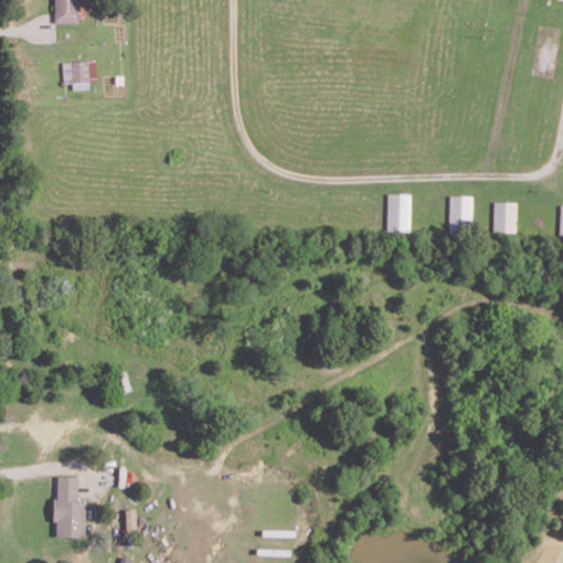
[(77,23),(77,0),(54,0),(54,23),(77,23)]
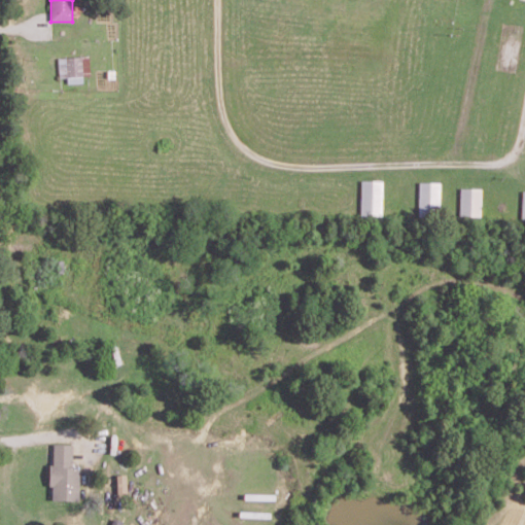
[(58,58),(59,77),(66,76),(67,83),(84,82),(83,75),(90,74),(89,56),(58,58)]
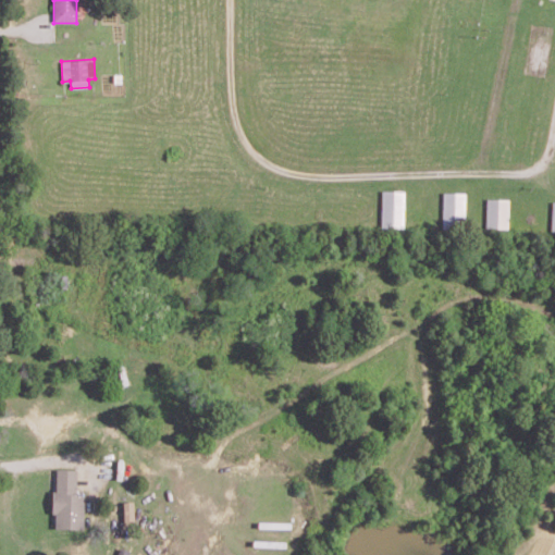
[(406,192),(383,192),(382,227),(405,229),(406,192)]
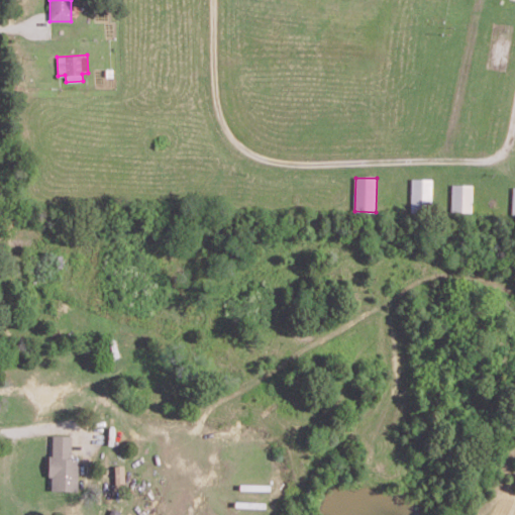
[(412,212),(432,213),(432,180),(412,179),(412,212)]
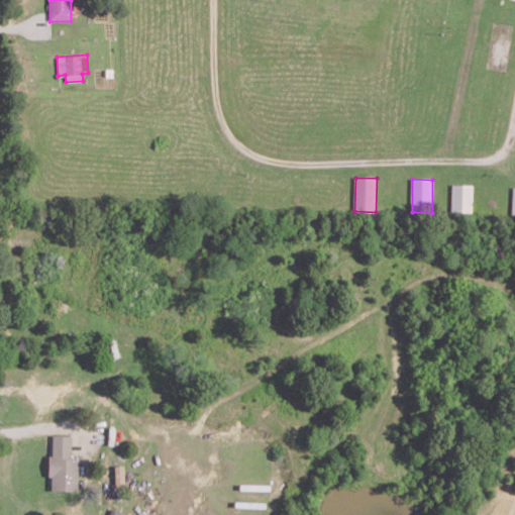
[(473,212),(474,186),(452,185),(451,212),(473,212)]
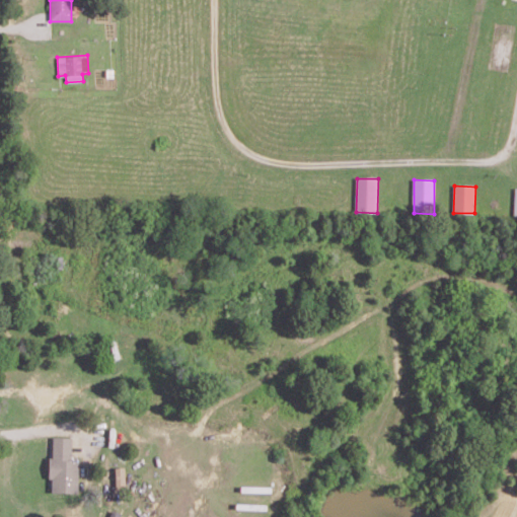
[(44,270),(64,273),(65,261),(37,256),(32,281),(42,282),(44,270)]
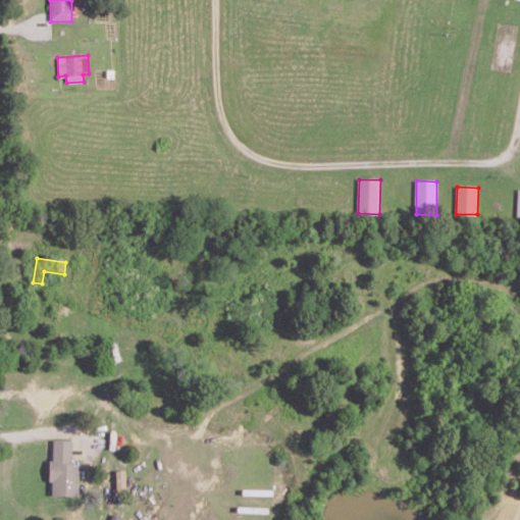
[(71,442),(54,440),(53,460),(49,460),(49,482),(51,482),(51,495),(78,496),(79,465),(70,464),(71,442)]
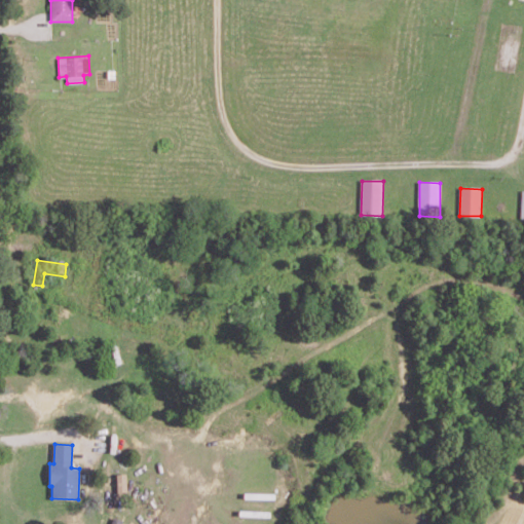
[(127,492),(127,475),(118,475),(118,492),(127,492)]
